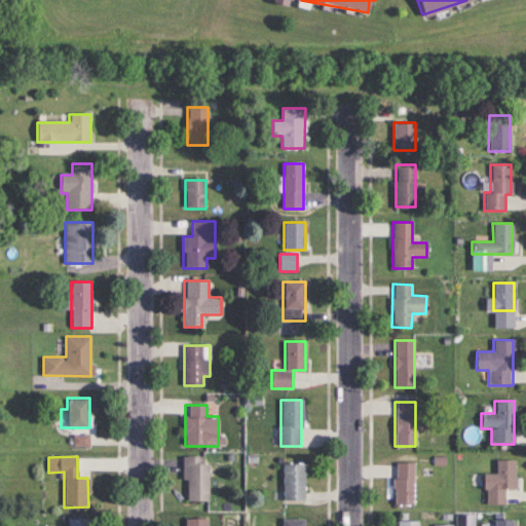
[(184,501),(208,501),(208,456),(184,456),(184,501)]
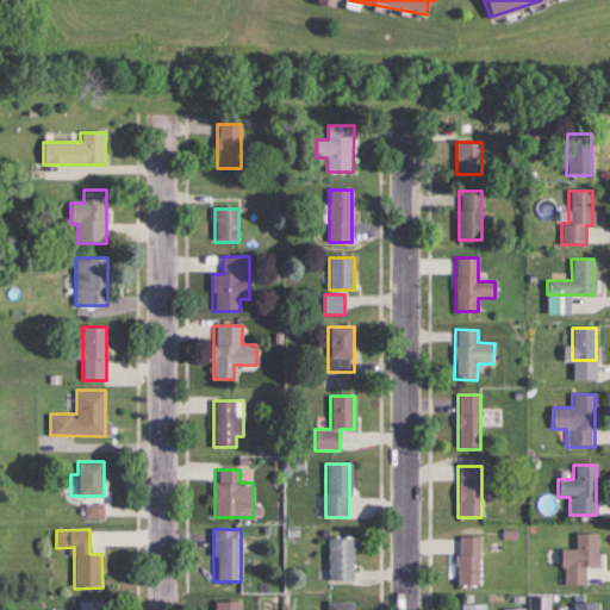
[(596,567),(597,534),(574,534),(574,551),(561,551),(561,585),(584,585),(584,567),(596,567)]
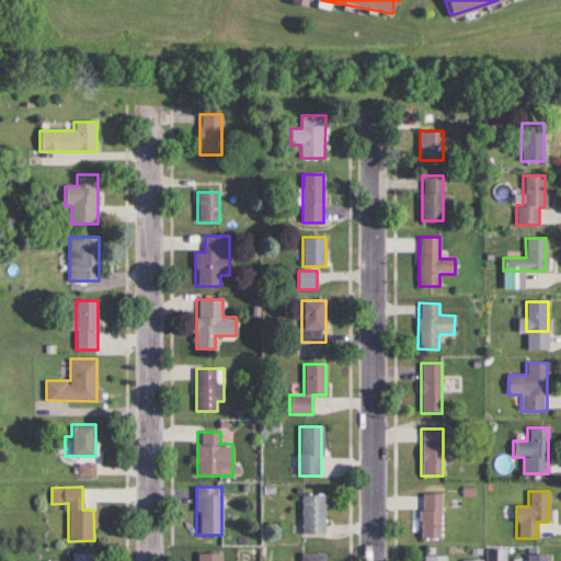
[(323,494),(301,494),(301,534),(323,534),(323,494)]
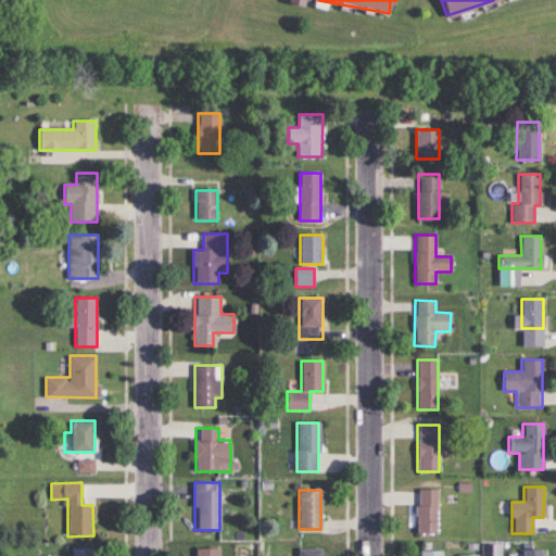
[(416,534),(437,535),(437,490),(416,490),(416,534)]
